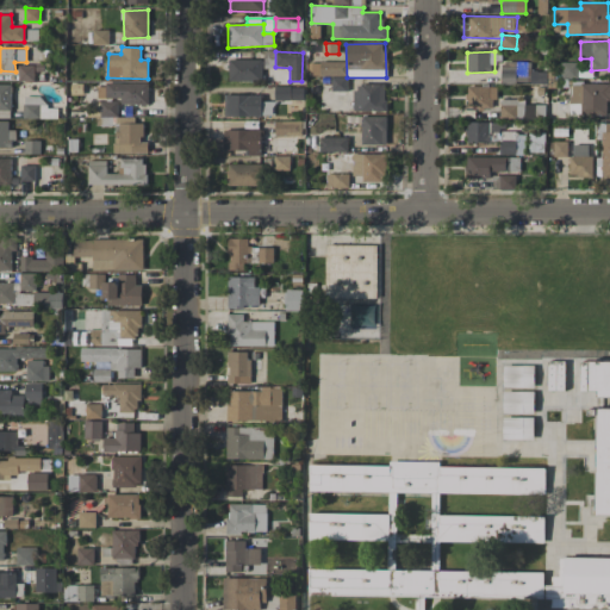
[(262,60),(229,58),(229,81),(262,81),(262,60)]
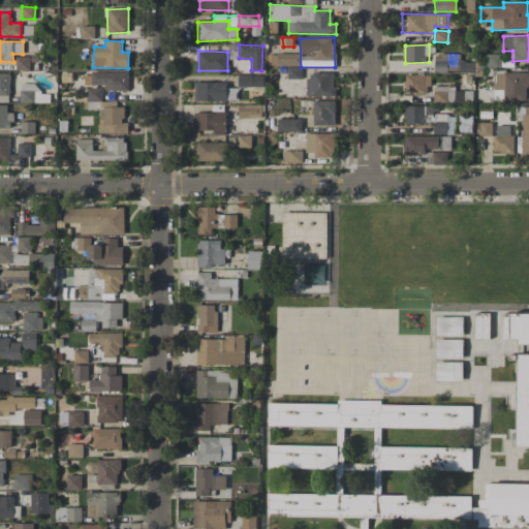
[(300,55),(268,54),(268,65),(300,66),(300,55)]
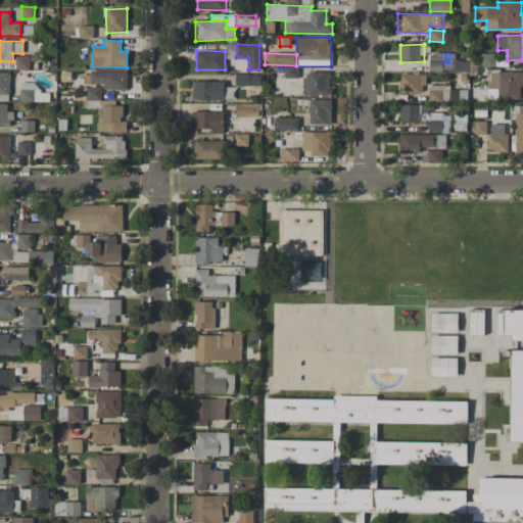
[(430,53),(429,70),(453,72),(454,54),(430,53)]
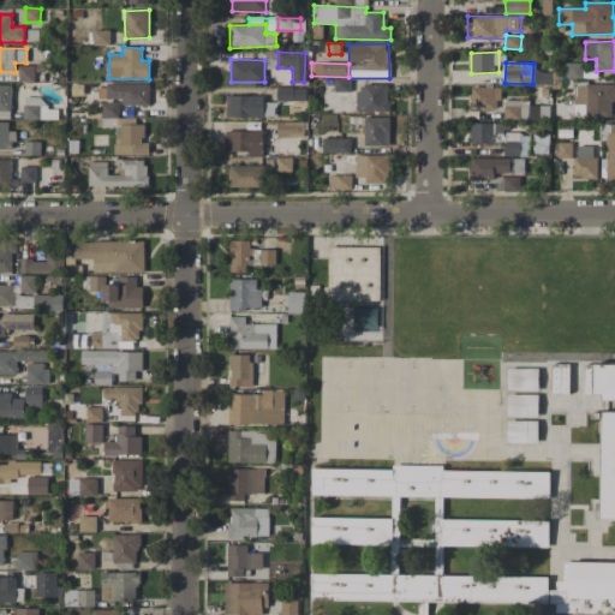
[(581,64),(567,63),(567,78),(581,78),(581,64)]
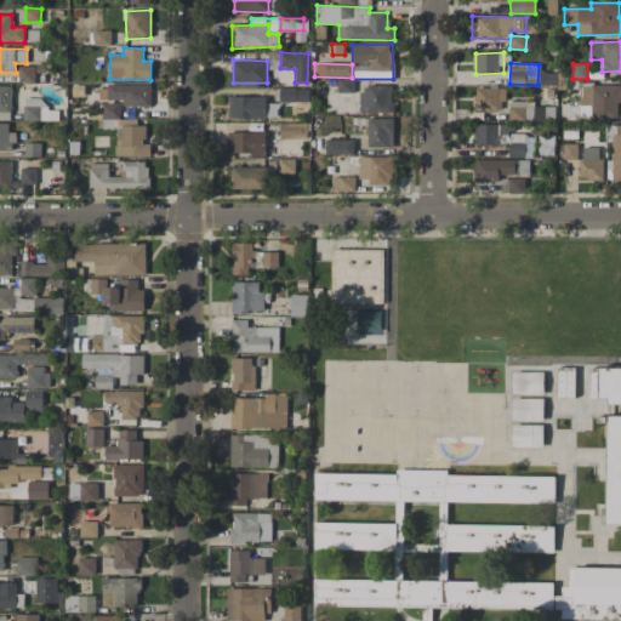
[(18,83),(34,83),(34,67),(20,66),(18,83)]
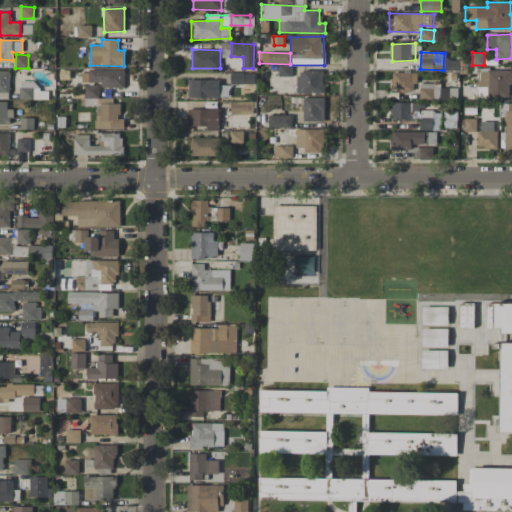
[(124,69),(89,70),(89,83),(101,83),(101,88),(124,88),(124,69)]
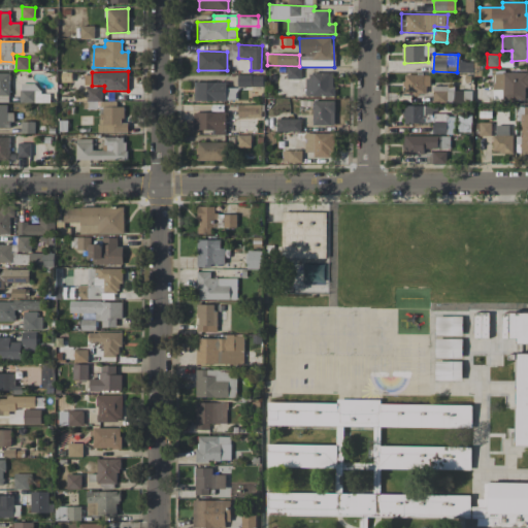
[(0,95),(10,96),(9,73),(0,72),(0,95)]
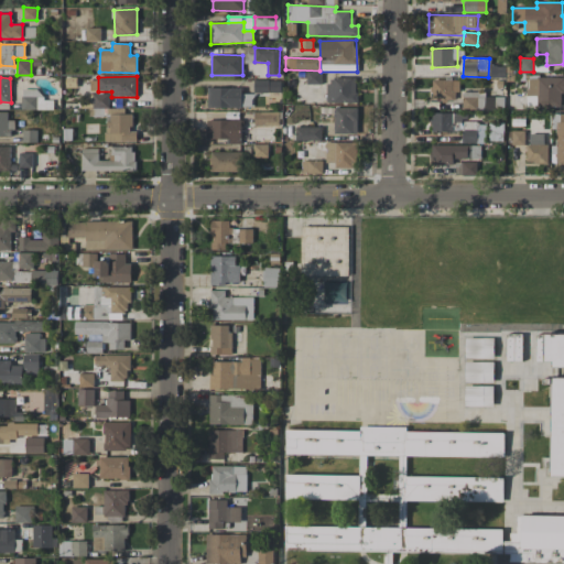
[(563,77),(528,77),(527,106),(561,106),(561,93),(563,91),(563,77)]
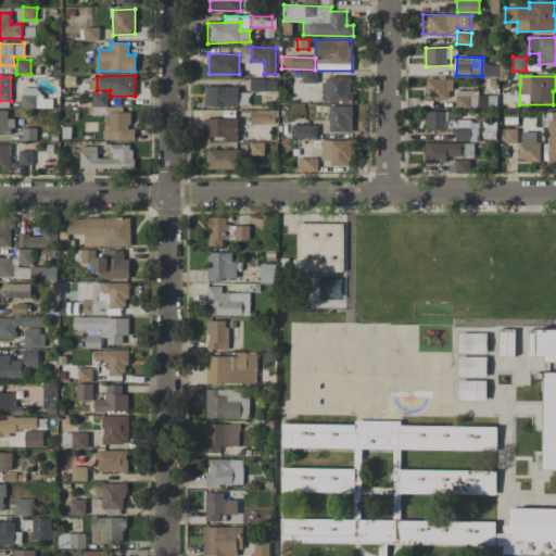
[(323,101),(351,101),(351,77),(324,77),(323,101)]
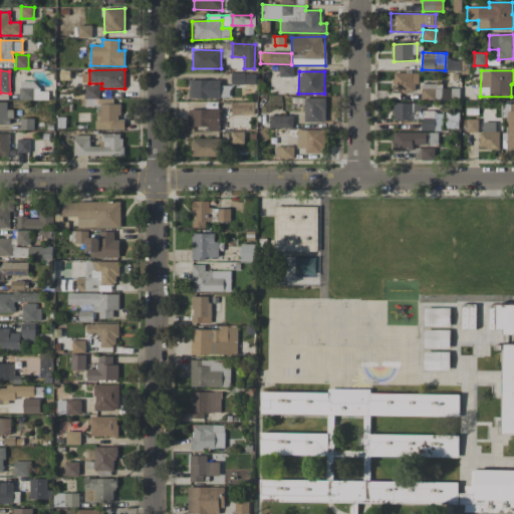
[(394,73),(395,91),(415,90),(415,83),(418,83),(418,72),(394,73)]
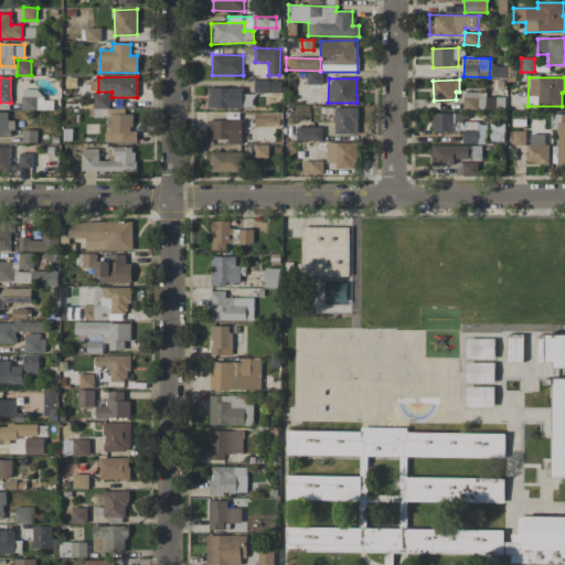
[(255,93),(280,93),(280,87),(272,87),(272,81),(255,81),(255,93)]
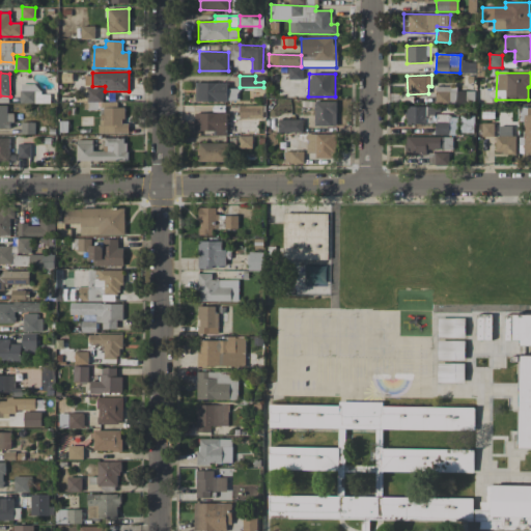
[(232,82),(195,83),(196,102),(233,101),(232,82)]
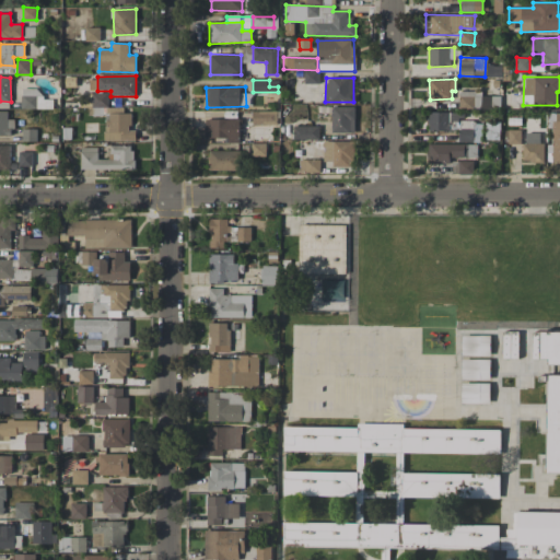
[(22,109),(49,108),(49,100),(42,100),(42,89),(21,89),(22,109)]
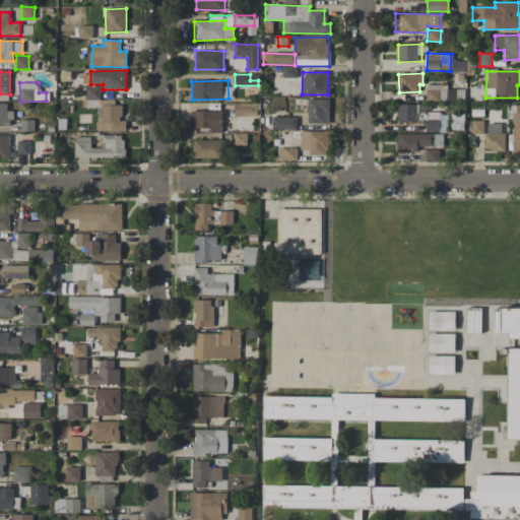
[(465,89),(448,88),(448,85),(427,84),(427,100),(464,101),(465,89)]
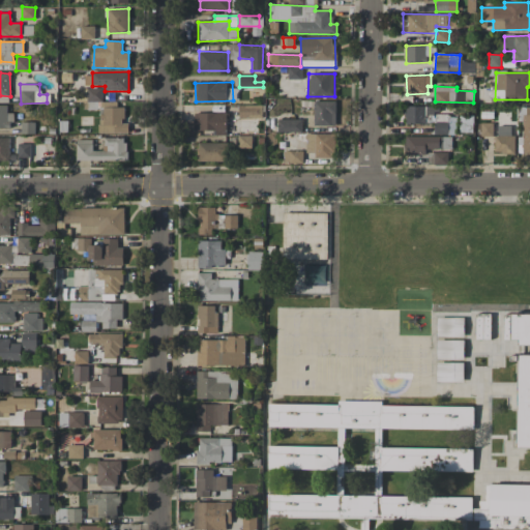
[(87,101),(102,101),(102,87),(87,87),(87,101)]
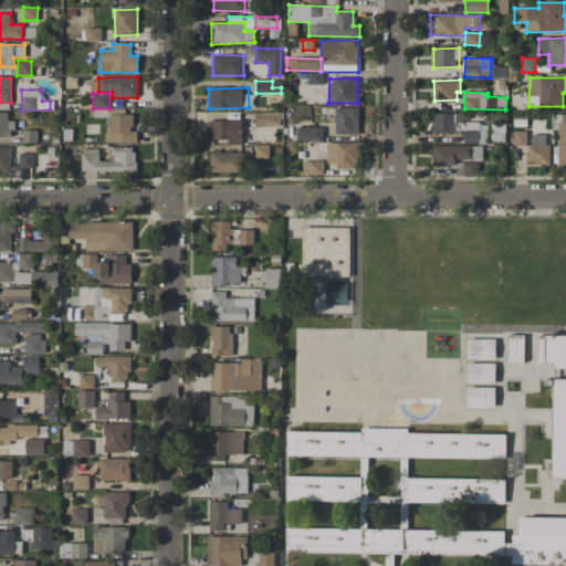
[(358,135),(358,108),(336,108),(336,134),(358,135)]
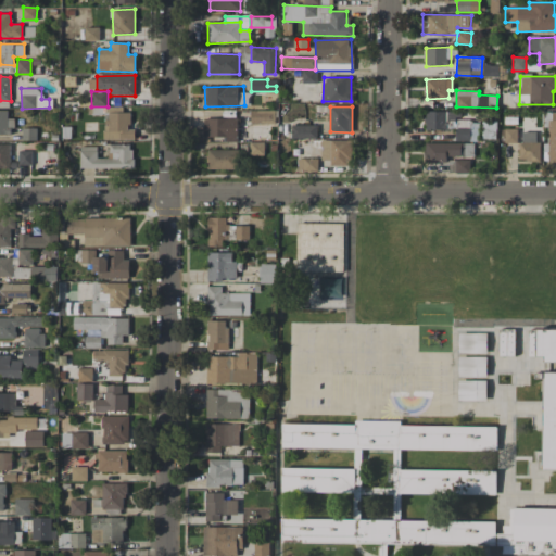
[(0,134),(13,134),(13,118),(8,118),(8,110),(0,110),(0,134)]
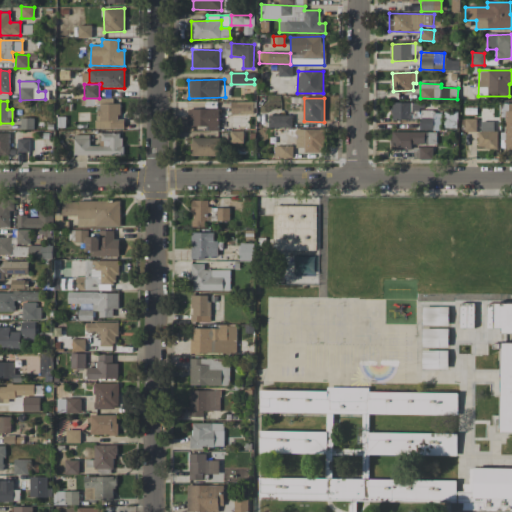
[(253,101),(231,102),(231,114),(254,114),(253,101)]
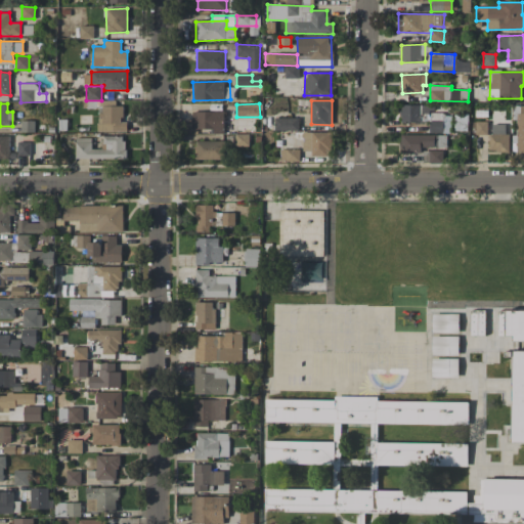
[(432,105),(401,104),(401,122),(430,123),(430,132),(449,133),(449,114),(432,114),(432,105)]
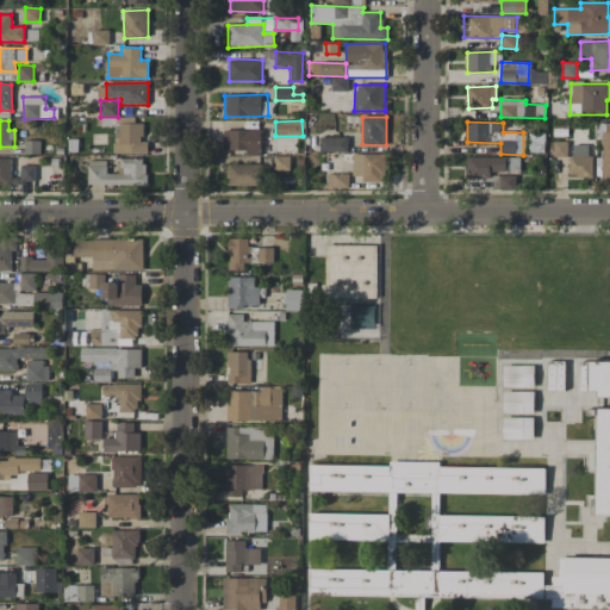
[(148,153),(148,142),(143,142),(143,123),(114,124),(116,153),(148,153)]
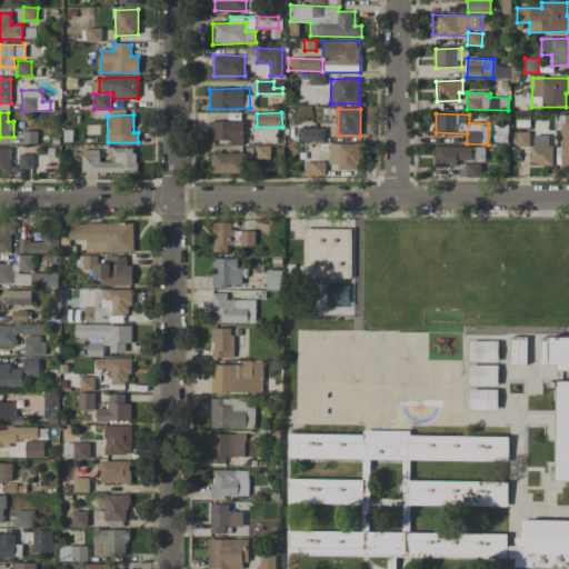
[(561,130),(561,165),(568,165),(568,115),(556,115),(556,130),(561,130)]
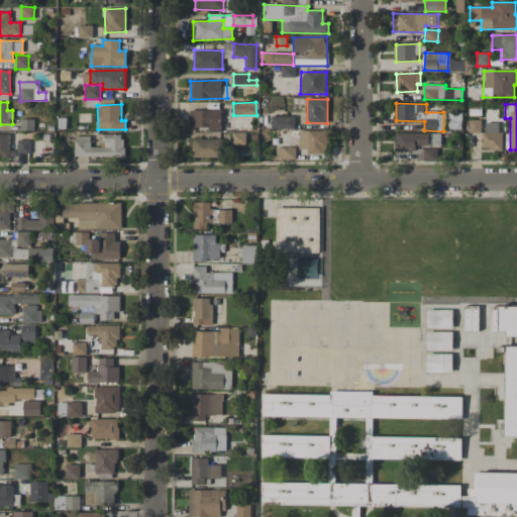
[(190,109),(189,128),(221,128),(221,110),(190,109)]
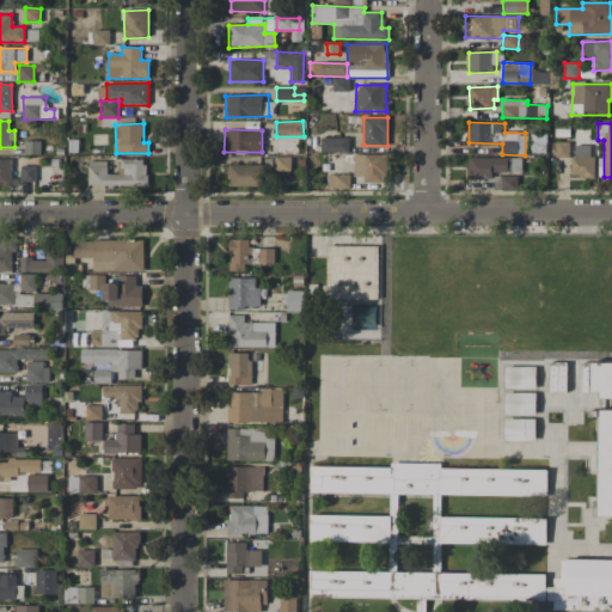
[(545,152),(545,134),(531,134),(531,152),(545,152)]
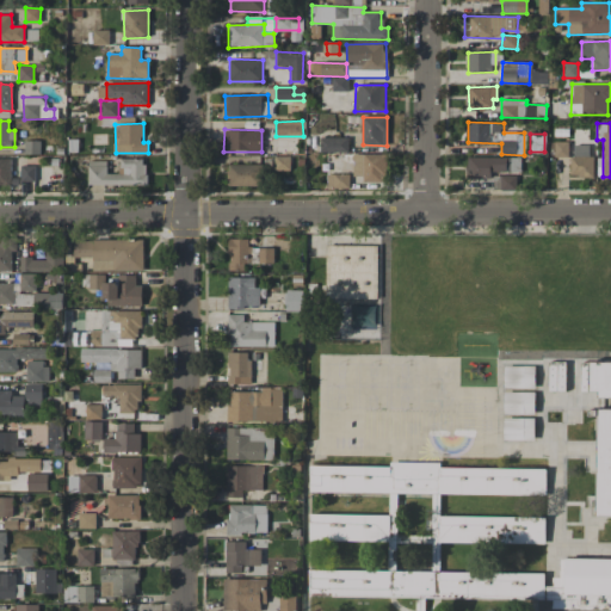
[(349,139),(321,137),(320,152),(349,153),(349,139)]
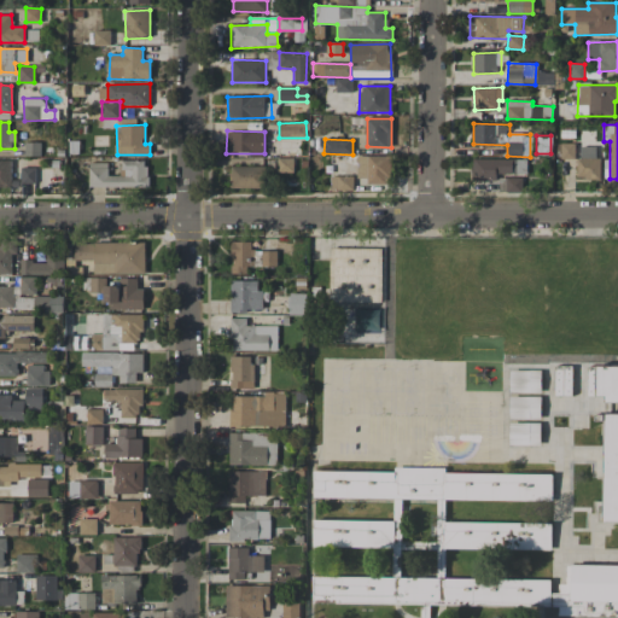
[(575,144),(561,144),(561,158),(573,158),(575,144)]
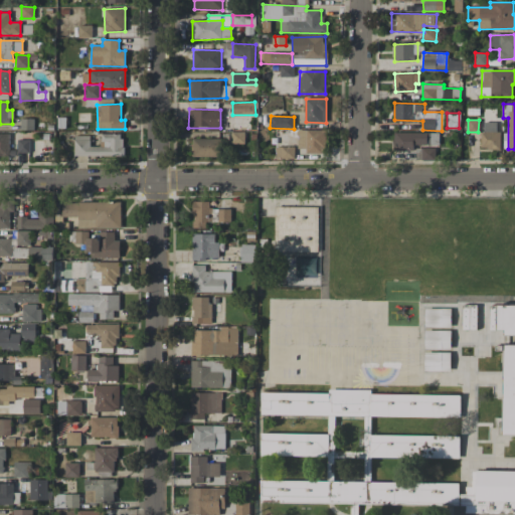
[(500,150),(500,131),(496,131),(497,122),(482,122),(482,149),(500,150)]
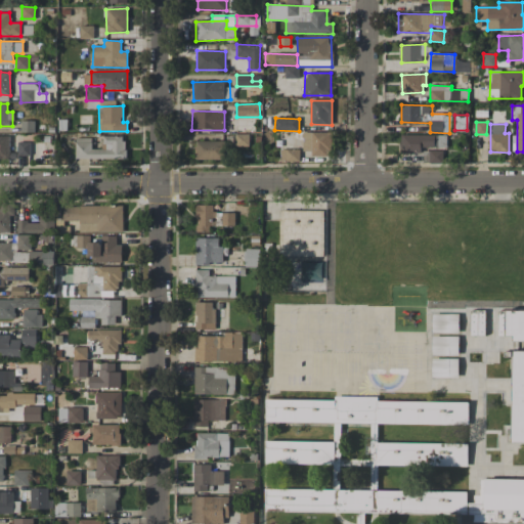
[(331,132),(303,132),(303,155),(331,155),(331,132)]
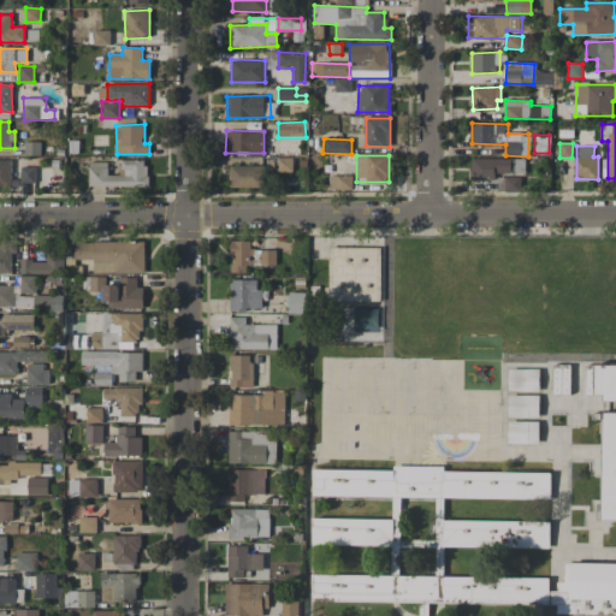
[(292,171),(292,158),(276,158),(277,172),(292,171)]
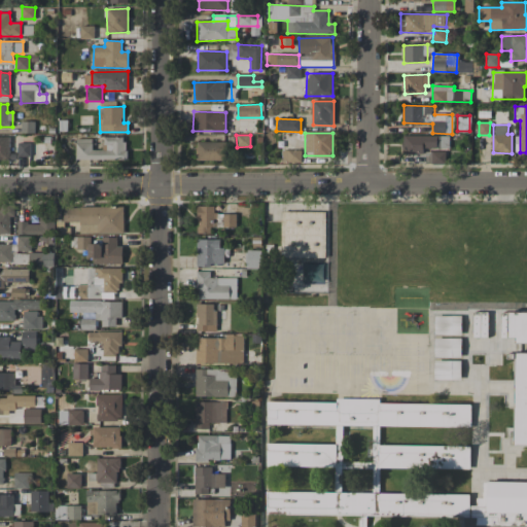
[(9,136),(0,136),(0,159),(9,160),(9,136)]
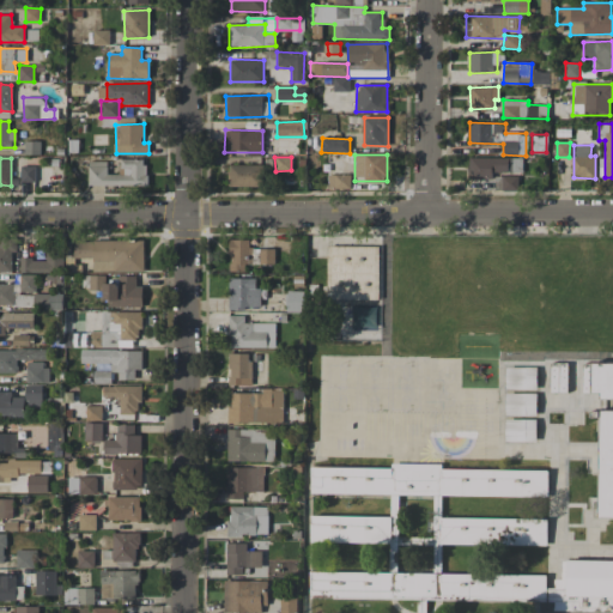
[(523,158),(469,158),(468,177),(493,177),(493,173),(522,173),(523,158)]
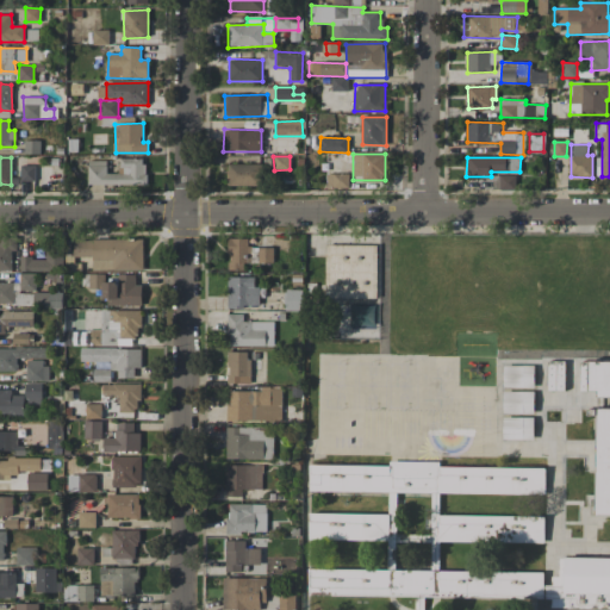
[(88,160),(88,185),(145,185),(145,159),(119,159),(119,174),(107,173),(107,160),(88,160)]
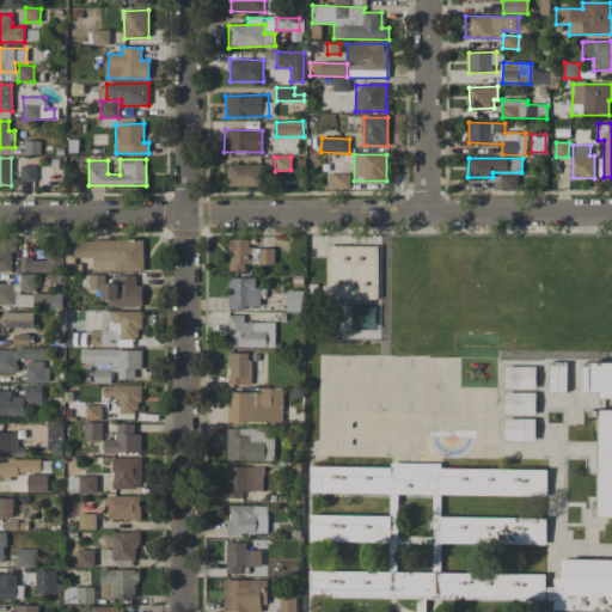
[(228,185),(262,187),(262,165),(228,164),(228,185)]
